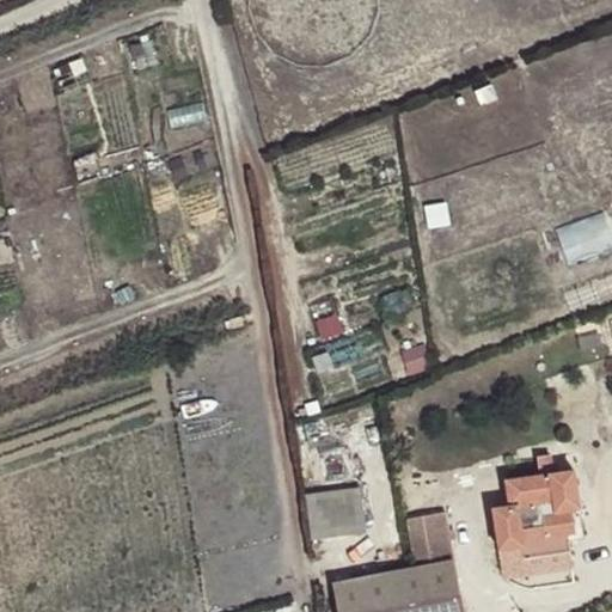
[(611,216),(611,212),(561,224),(570,257),(611,246),(611,216)]
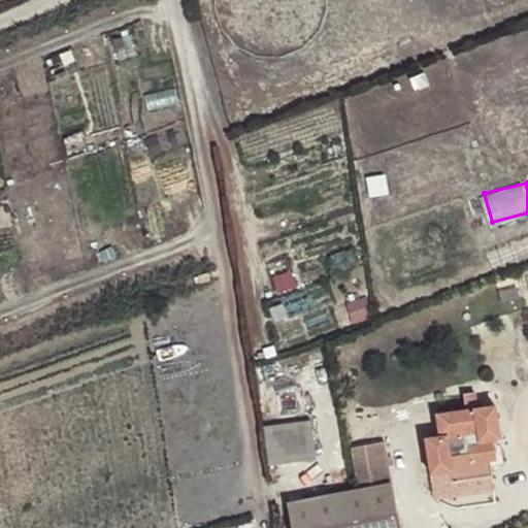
[(426,440),(430,475),(451,473),(452,481),(488,475),(487,463),(495,462),(492,441),(500,440),(496,407),(475,410),(472,395),(463,396),(465,410),(436,416),(438,438),(426,440)]
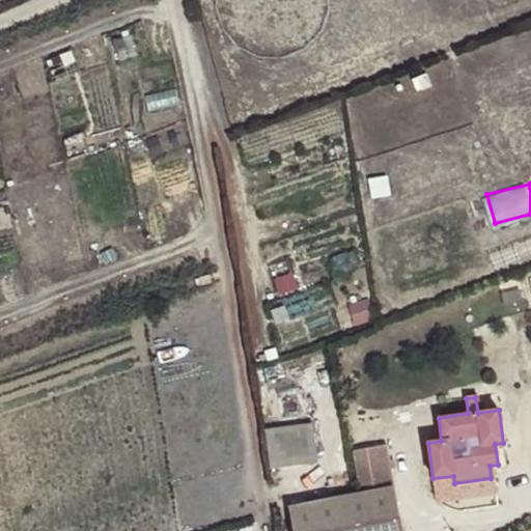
[(310,427),(275,431),(280,467),(314,462),(310,427)]
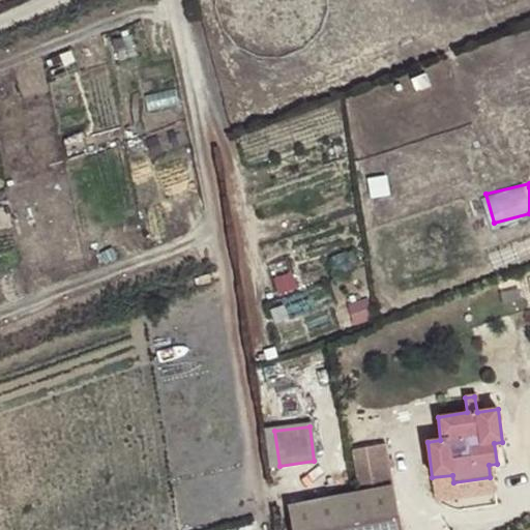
[(452,475),(432,477),(433,486),(453,482),(452,475)]
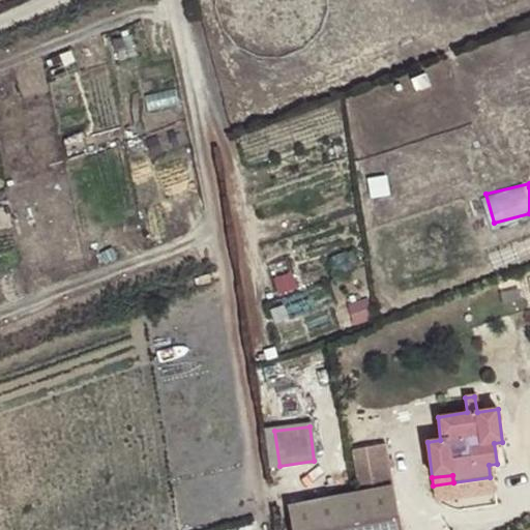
[(399,529),(390,487),(290,505),(293,529),(399,529)]
